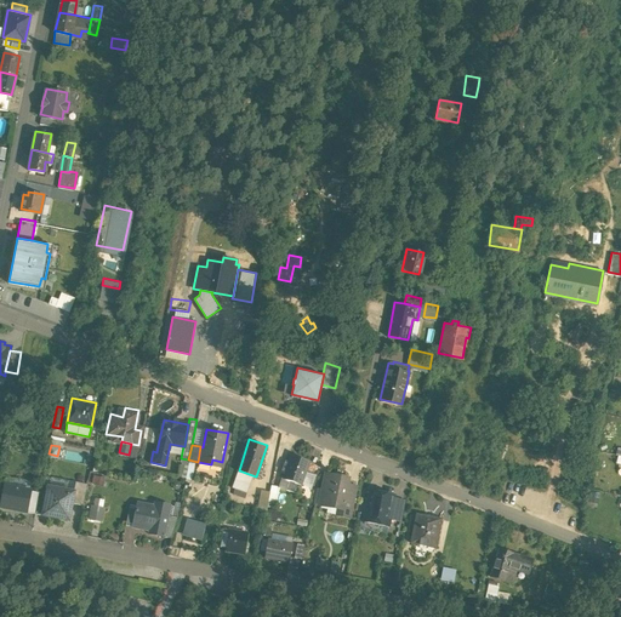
[(291,453),(289,463),(284,462),(281,468),(286,469),(283,478),(289,480),(286,489),(297,492),(309,461),(291,453)]
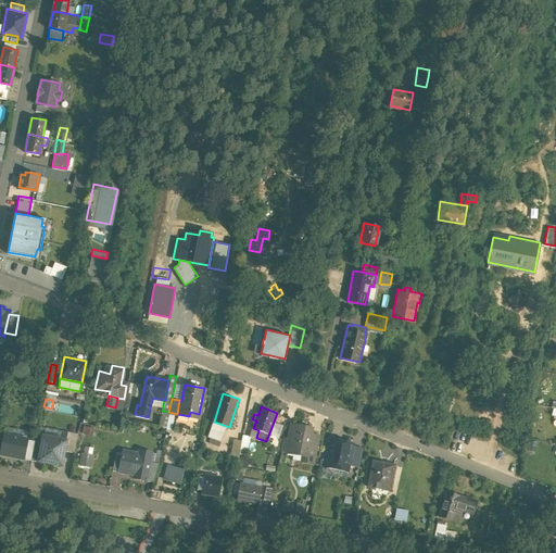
[(226,426),(214,422),(209,436),(220,440),(226,426)]
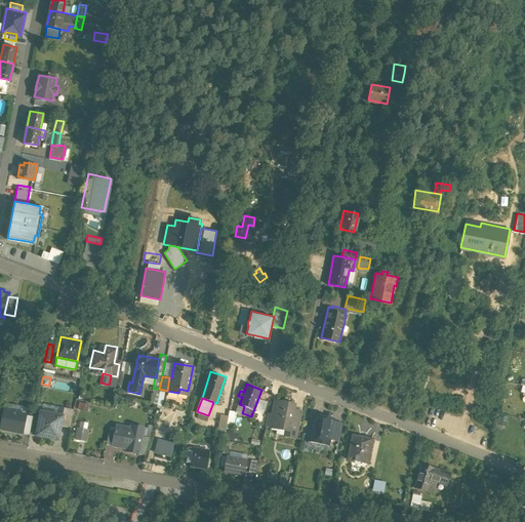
[(294,403),(276,400),(272,422),(286,425),(290,426),(291,417),(294,403)]
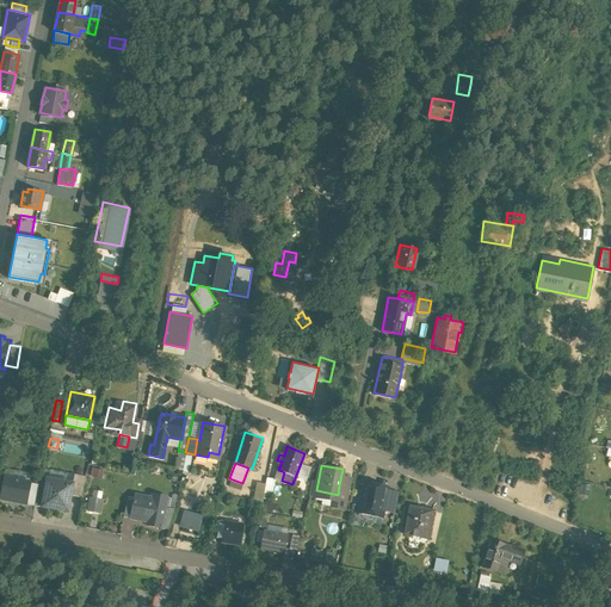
[(55,468),(54,475),(72,479),(74,472),(55,468)]
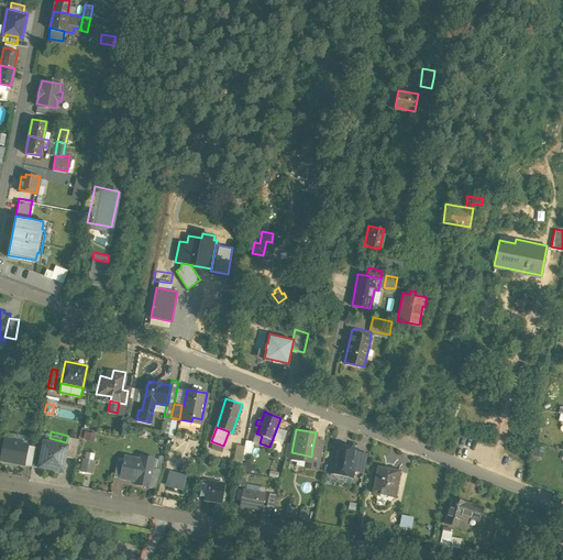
[(79,438),(68,436),(66,446),(65,454),(75,457),(79,438)]
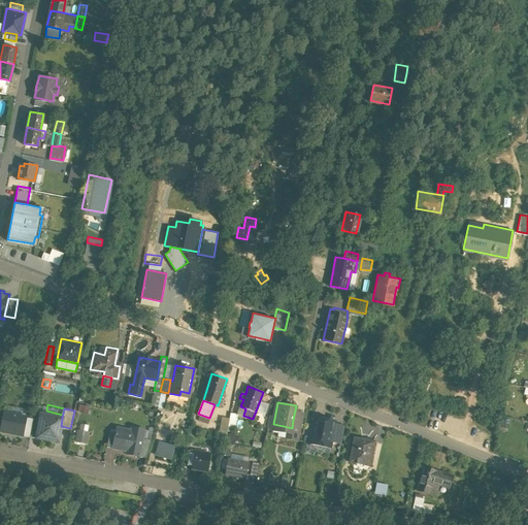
[(22,434),(26,415),(5,412),(1,430),(22,434)]
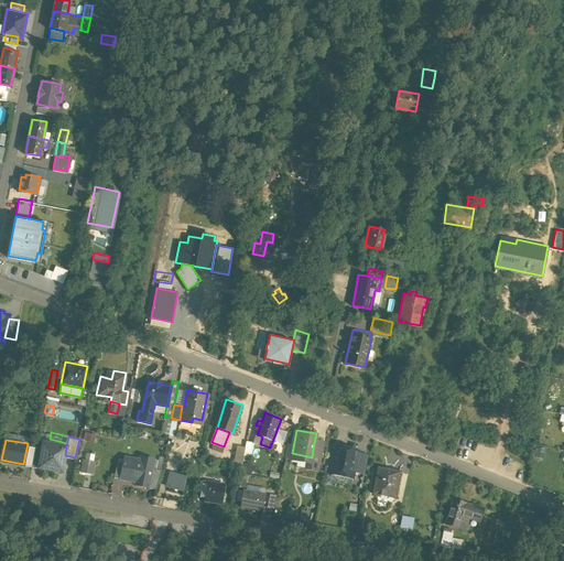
[(253,442),(246,440),(243,454),(251,455),(253,442)]
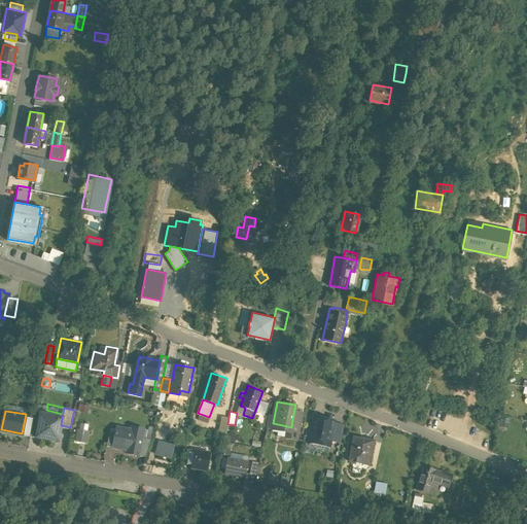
[(62,417),(41,413),(37,435),(58,440),(61,425),(62,417)]
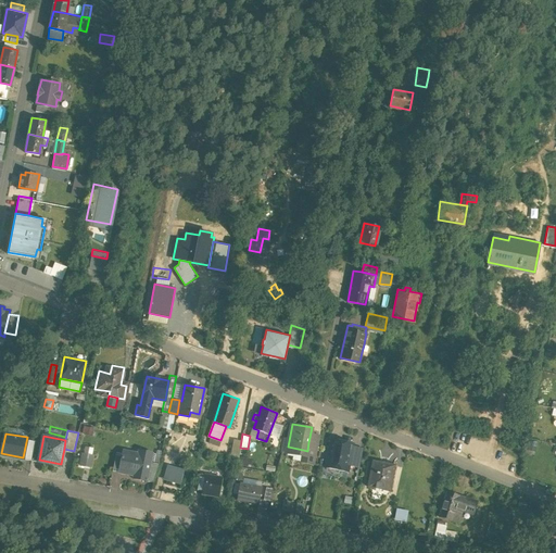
[(36,439),(27,437),(23,457),(32,459),(36,439)]
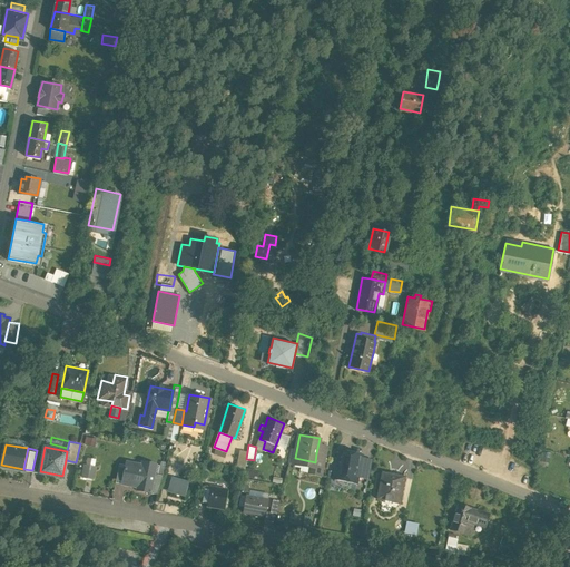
[(362,453),(340,449),(335,475),(346,477),(345,480),(356,482),(357,475),(361,456),(362,453)]
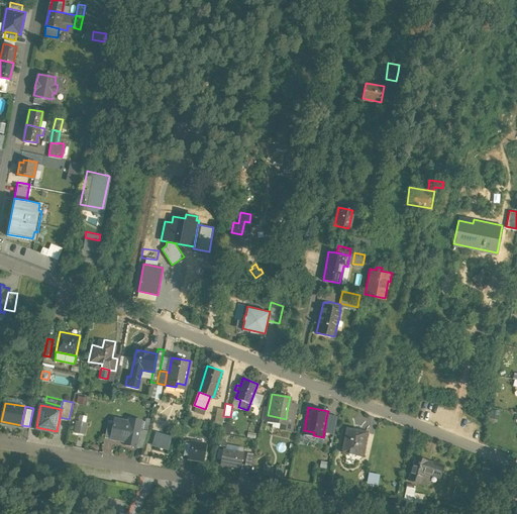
[(287,411),(286,419),(282,418),(281,426),(291,428),(294,413),(287,411)]
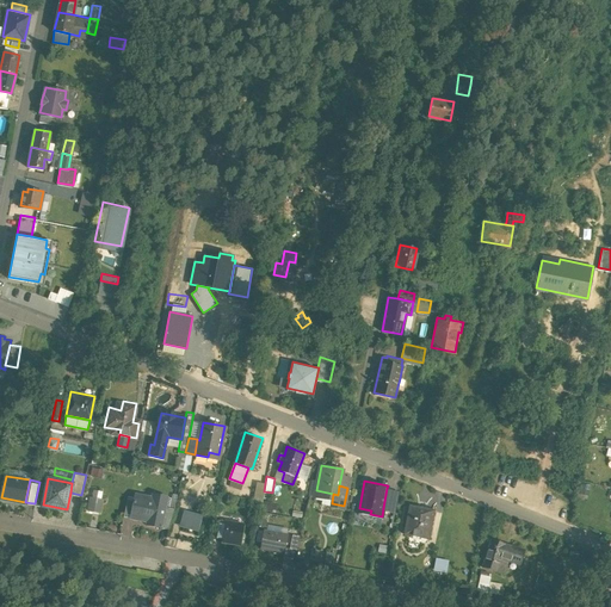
[(399,490),(387,488),(383,508),(395,511),(399,490)]
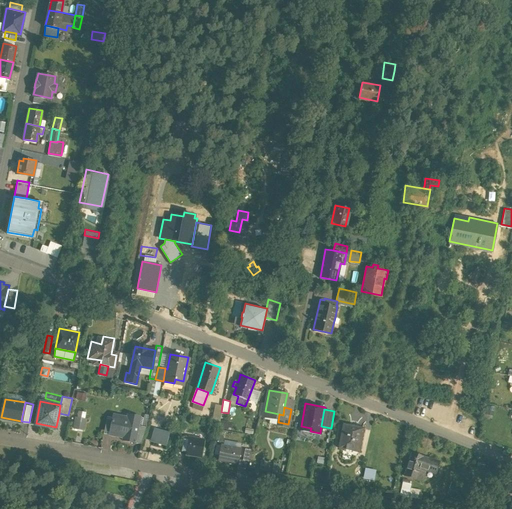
[(126,418),(113,416),(112,419),(110,430),(124,433),(123,439),(135,441),(139,424),(140,415),(128,413),(126,418)]
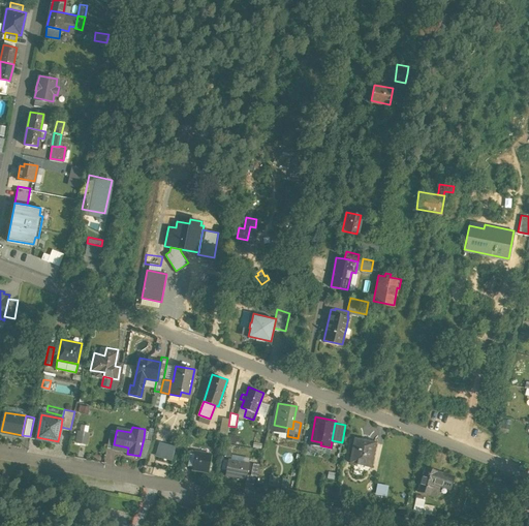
[(79,429),(75,440),(84,442),(88,442),(90,431),(79,429)]
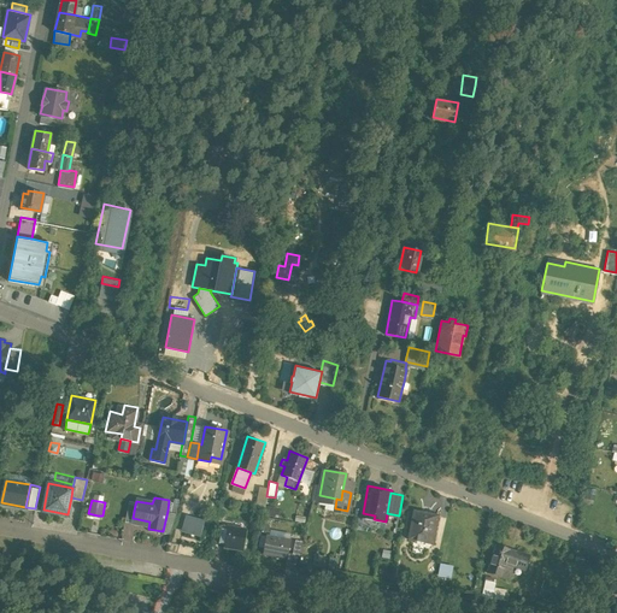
[(135,505),(128,502),(125,517),(133,518),(135,505)]
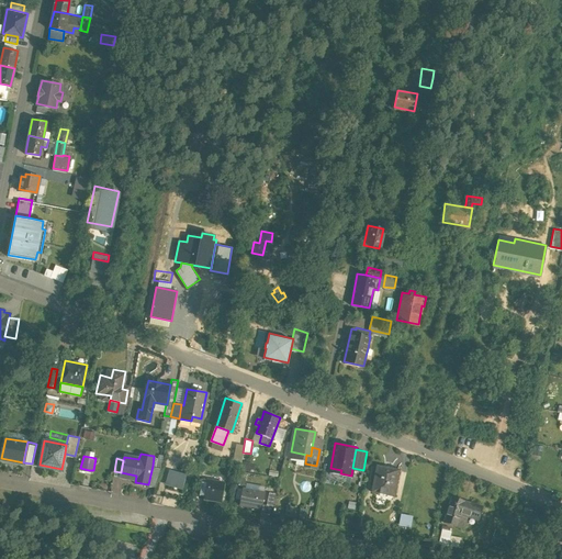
[(398,469),(377,465),(372,490),(379,492),(384,493),(394,494),(398,469)]
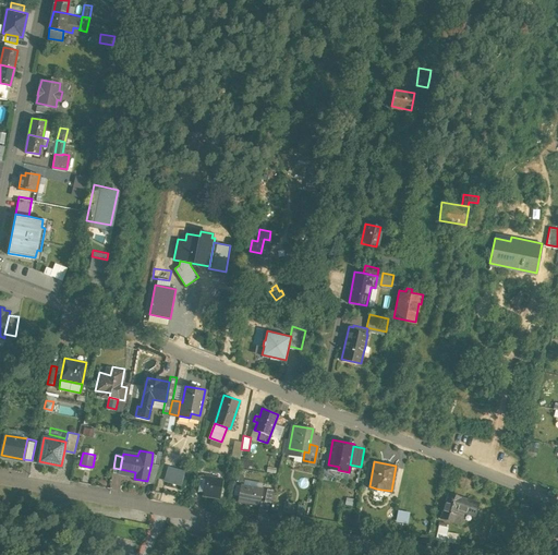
[(159,463),(152,462),(147,481),(154,482),(159,463)]
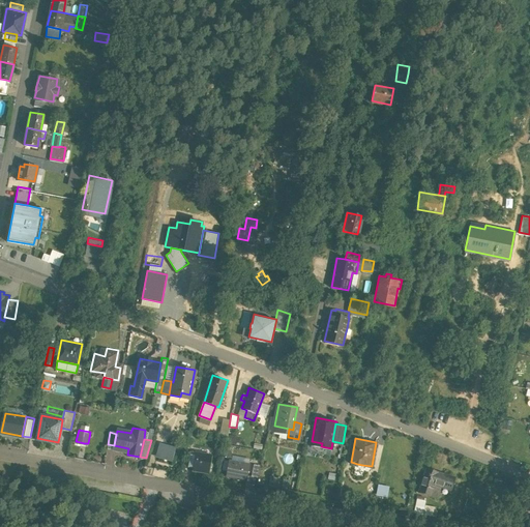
[(176,446),(159,441),(155,456),(172,460),(176,446)]
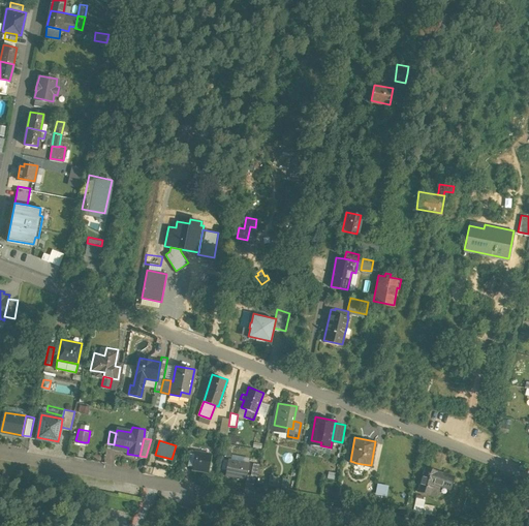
[(211,454),(195,451),(190,450),(189,462),(193,462),(192,468),(208,471),(211,454)]
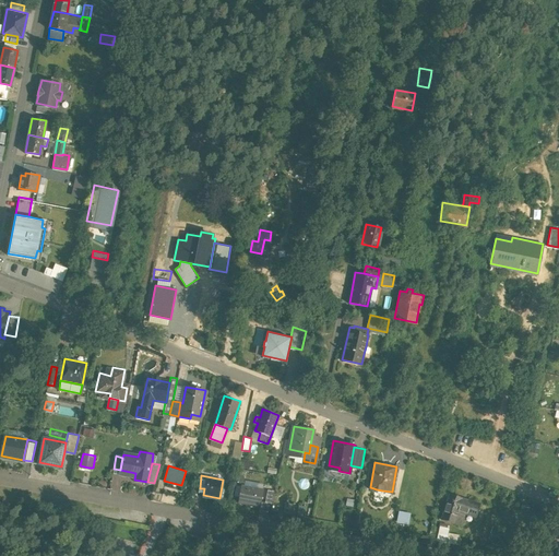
[(263,488),(241,485),(238,501),(260,505),(263,488)]
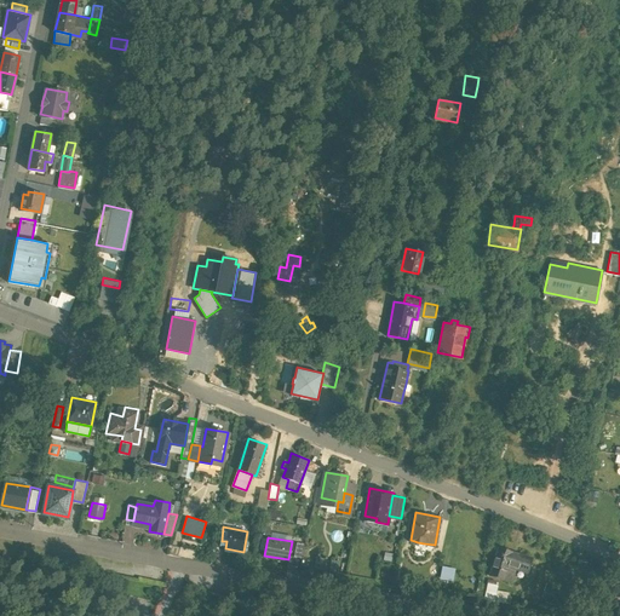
[(293,553),(300,556),(304,541),(297,540),(293,553)]
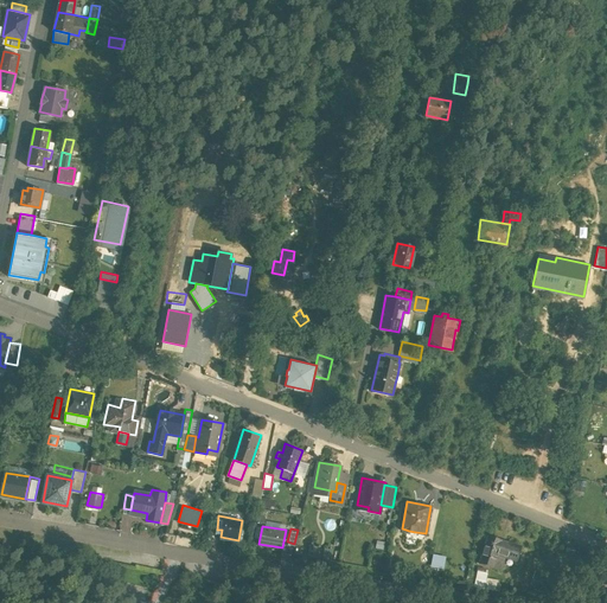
[(502,539),(487,534),(479,562),(498,569),(503,555),(516,559),(521,546),(502,540),(502,539)]
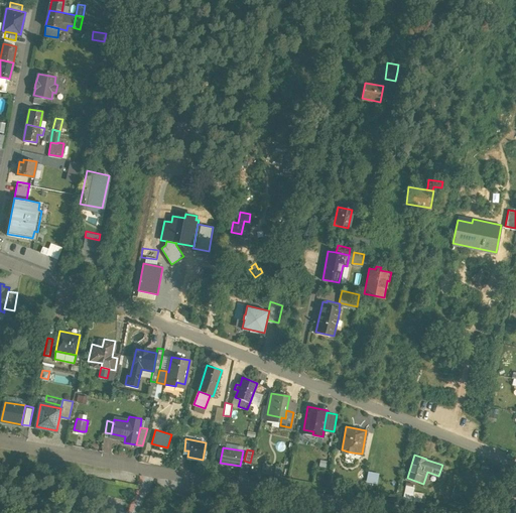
[(366,481),(374,482),(376,472),(368,470),(366,481)]
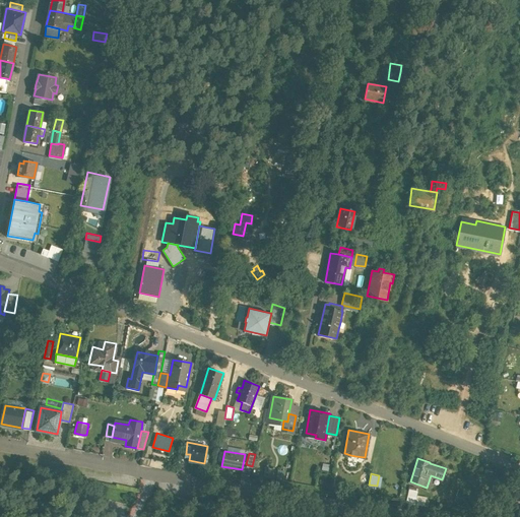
[(458,488),(454,499),(459,501),(461,496),(460,496),(462,490),(458,488)]
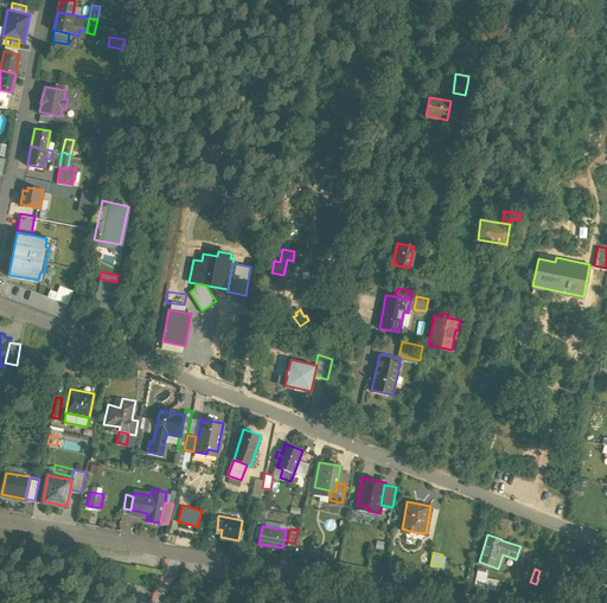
[(486,572),(478,570),(474,585),(483,587),(485,579),(486,572)]
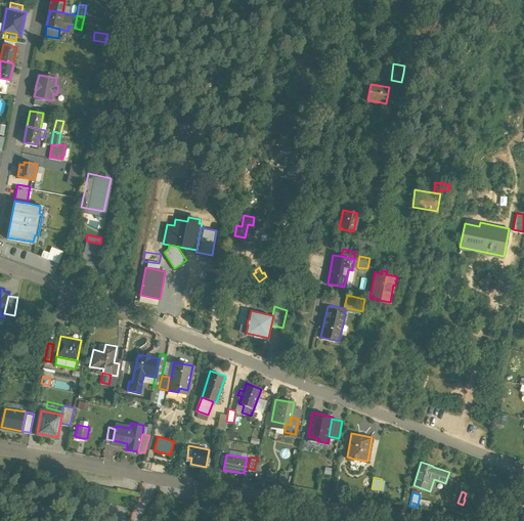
[(494,494),(488,500),(491,504),(497,500),(494,494)]
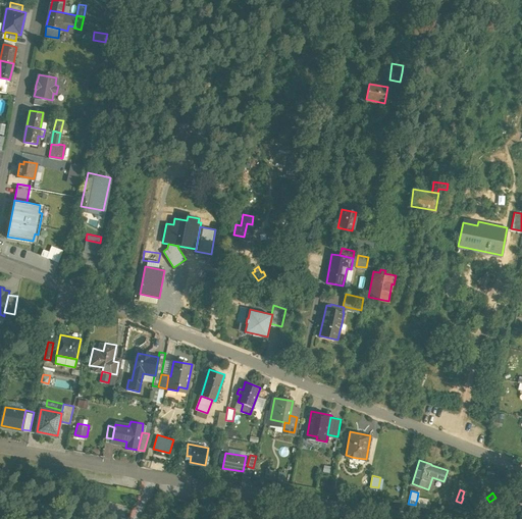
[(428,502),(417,499),(415,505),(427,508),(428,502)]
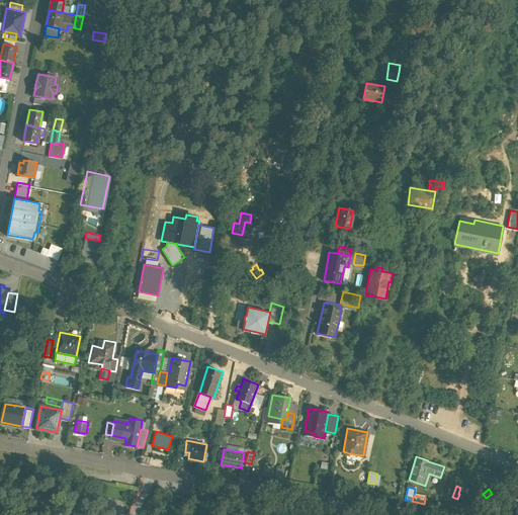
[(103,514),(123,514),(125,499),(105,496),(102,514),(103,514)]
